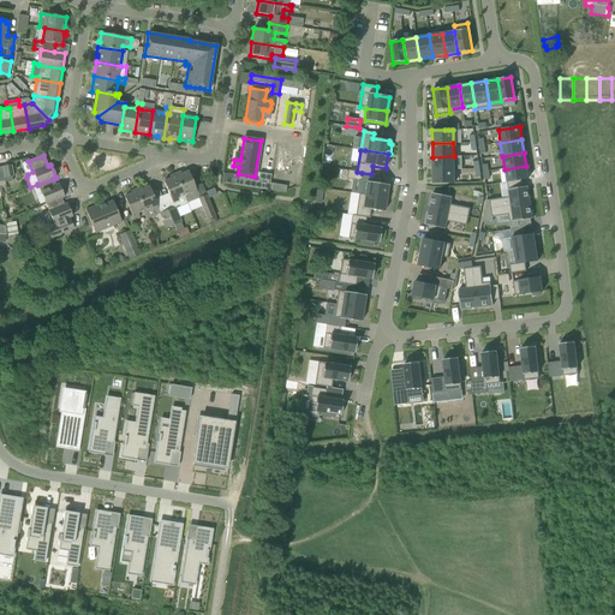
[(433,157),(433,171),(454,169),(454,156),(433,157)]
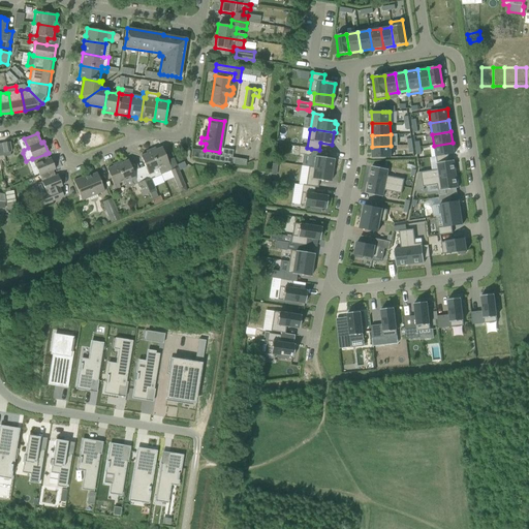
[(9,143),(2,144),(4,157),(10,156),(9,152),(11,152),(9,143)]
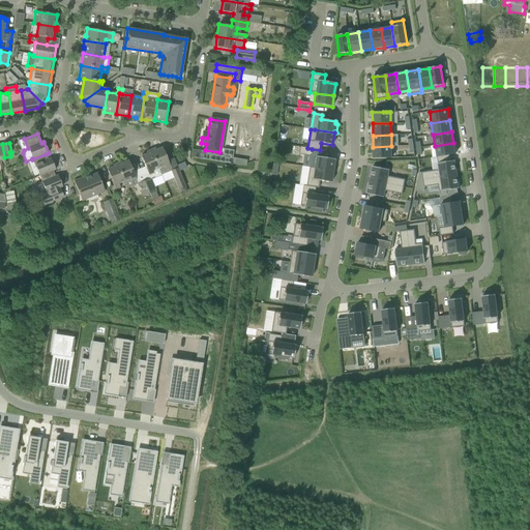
[(453,143),(435,146),(437,157),(448,155),(454,154),(453,143)]
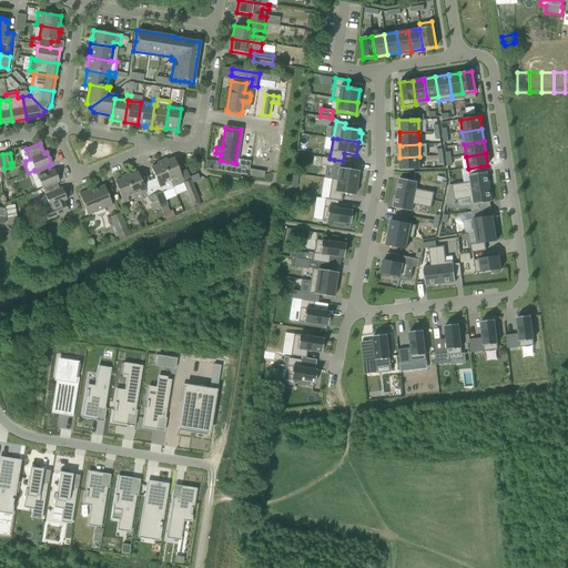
[(399,158),(399,170),(419,169),(419,156),(399,158)]
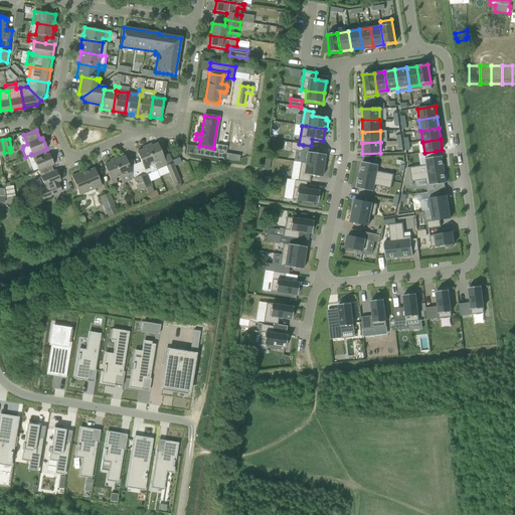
[(303,145),(299,144),(291,143),(290,150),(302,152),(303,145)]
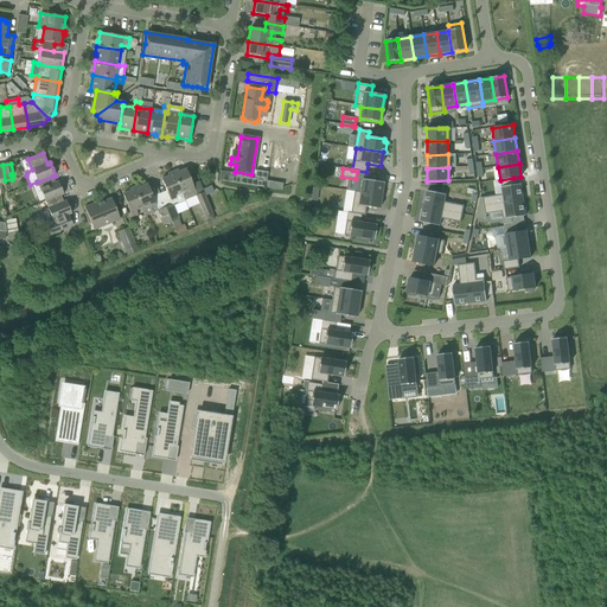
[(184,200),(196,196),(197,196),(186,170),(179,172),(178,170),(172,172),(183,197),(184,200)]
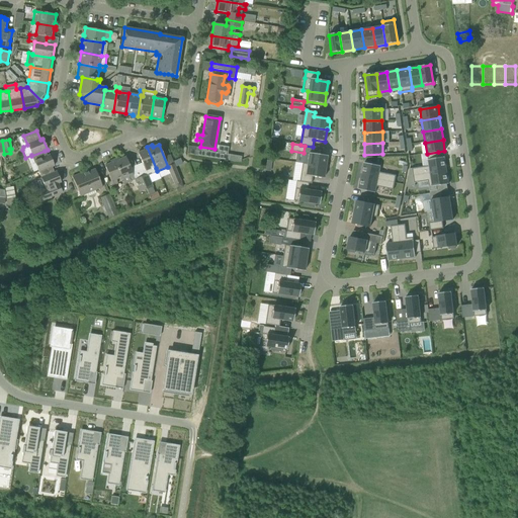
[(223,160),(225,147),(219,146),(218,153),(205,151),(205,150),(196,148),(194,156),(223,160)]
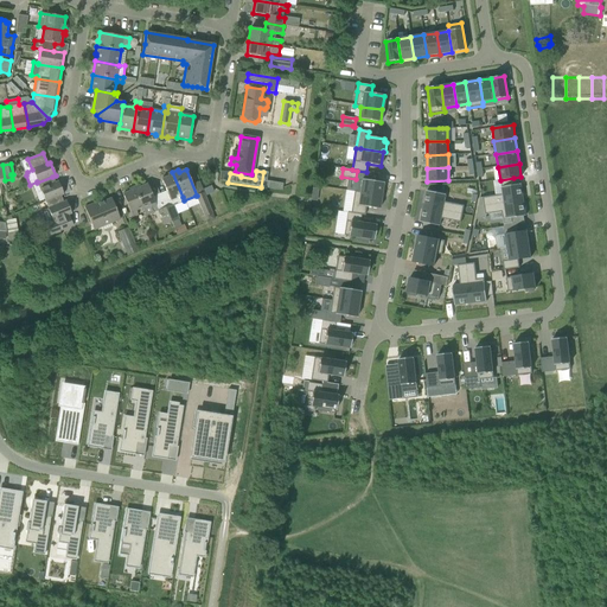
[(171,203),(183,197),(172,172),(167,174),(168,177),(161,179),(166,190),(171,203)]
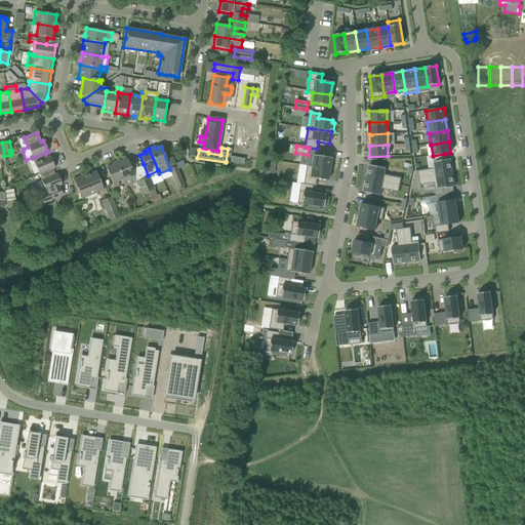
[(244,165),(244,159),(230,157),(232,149),(228,149),(226,162),(244,165)]
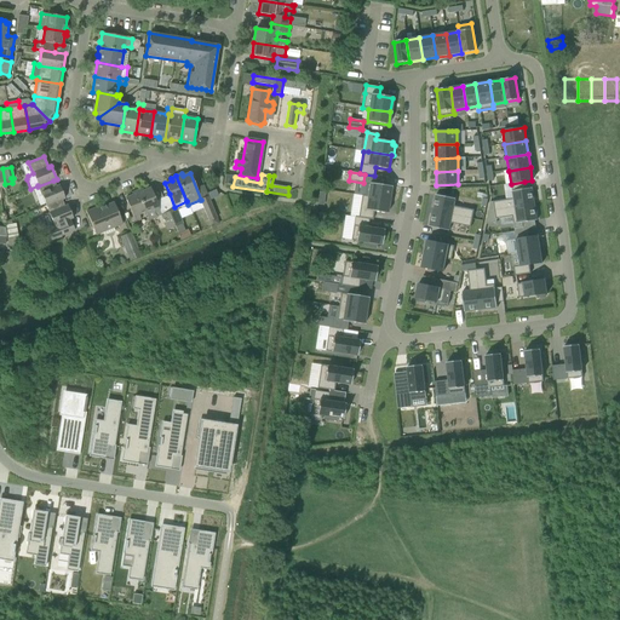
[(38,187),(46,206),(62,200),(64,199),(59,185),(56,187),(53,181),(38,187)]
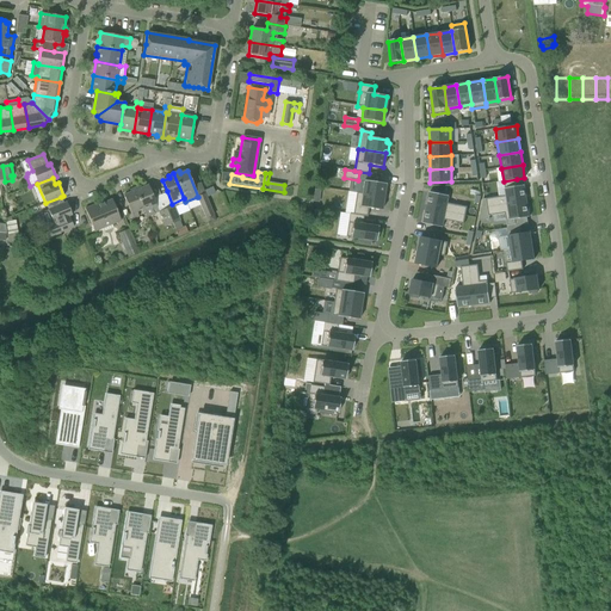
[(517,179),(504,181),(505,196),(486,199),(487,208),(526,202),(524,185),(519,186),(518,186),(517,179)]
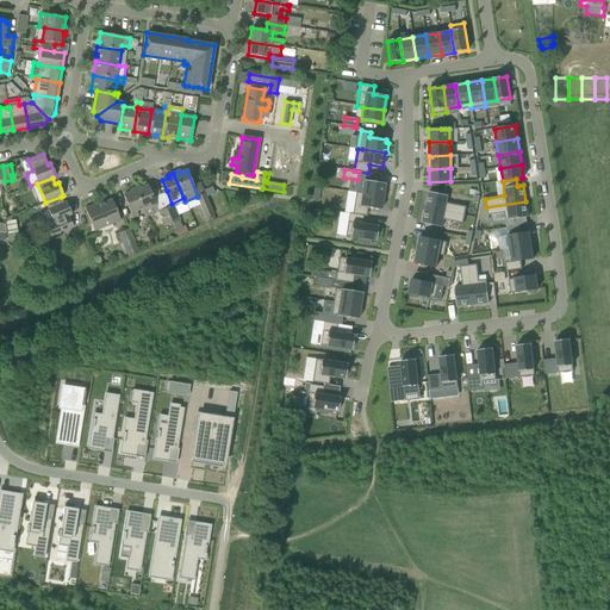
[(361,193),(383,197),(385,184),(363,180),(361,193)]
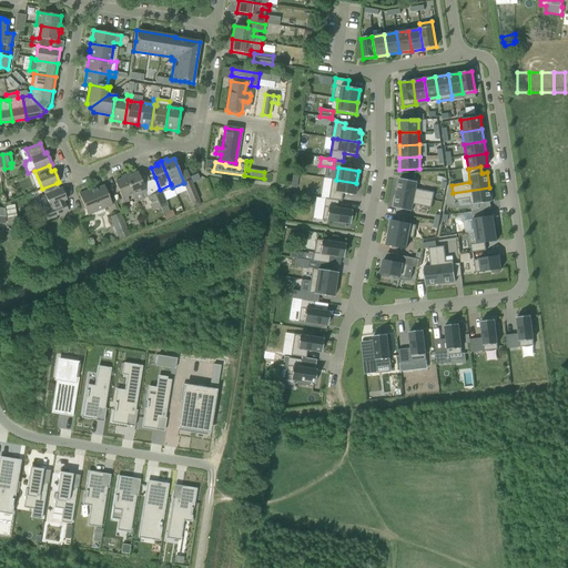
[(125,175),(133,194),(137,202),(143,199),(146,196),(152,211),(160,208),(154,194),(149,182),(150,182),(150,181),(142,184),(138,172),(131,175),(130,173),(125,175)]
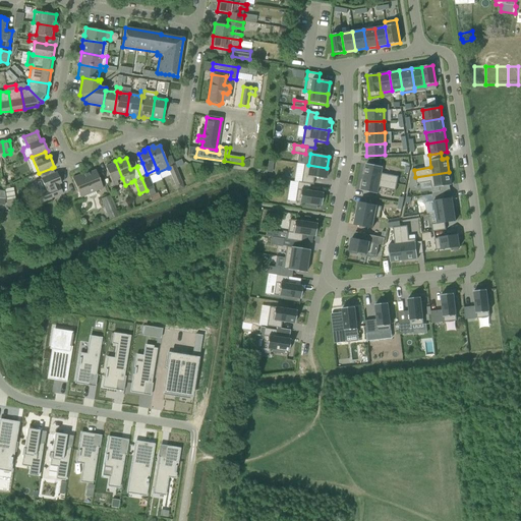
[(116,181),(122,178),(115,161),(110,163),(111,164),(105,167),(113,186),(118,184),(116,181)]
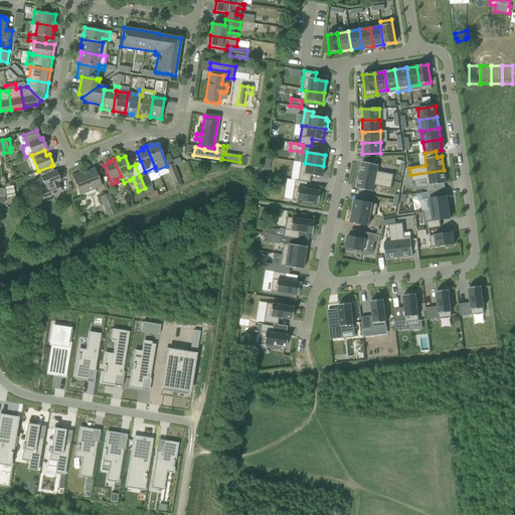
[(323,166),(305,163),(300,162),(297,181),(306,182),(309,183),(310,176),(322,178),(323,166)]
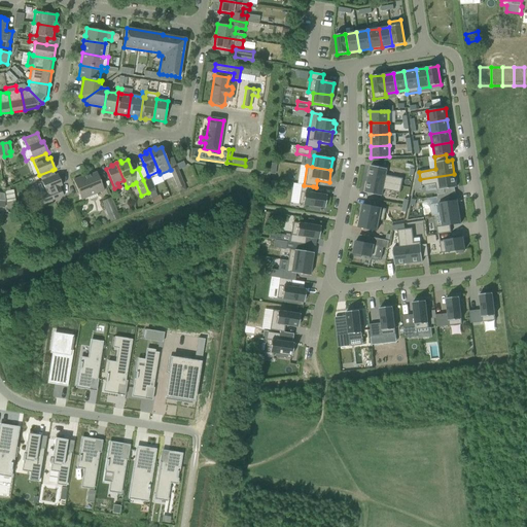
[(367,179),(401,186),(402,179),(385,175),(387,169),(370,166),(367,179)]
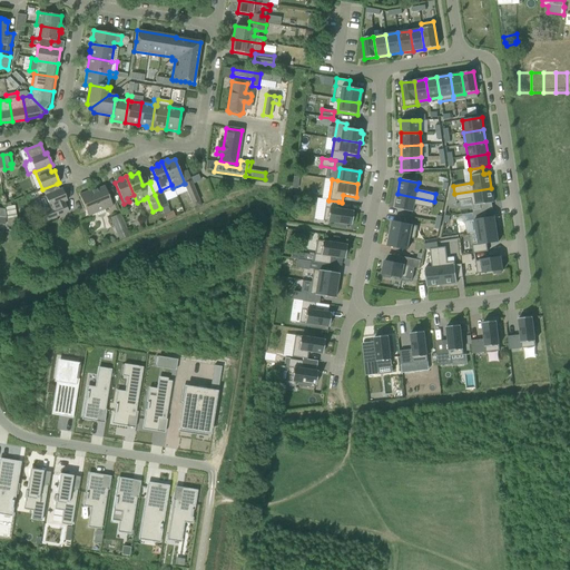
[(192,180),(185,184),(184,184),(192,204),(199,200),(192,180)]
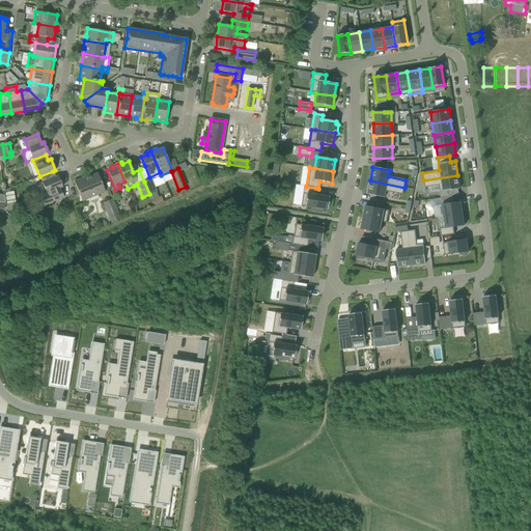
[(53,171),(39,176),(46,192),(39,196),(44,205),(63,197),(60,190),(59,189),(62,187),(58,176),(55,177),(53,171)]
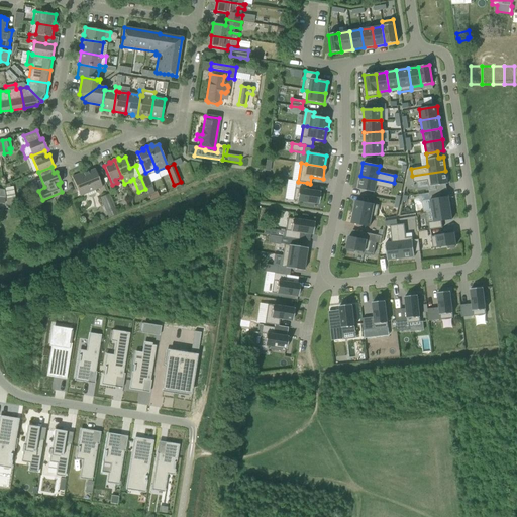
[(72,177),(76,186),(80,197),(102,187),(98,178),(94,169),(83,174),(83,173),(72,177)]
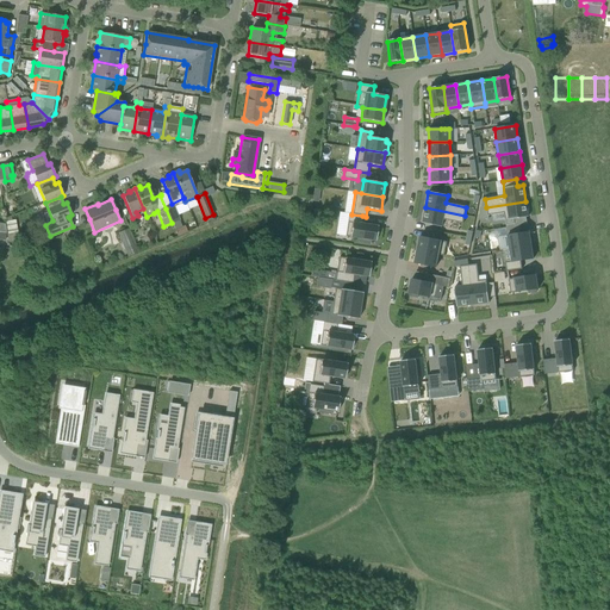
[(526,201),(486,207),(487,216),(504,213),(505,221),(528,217),(526,201)]
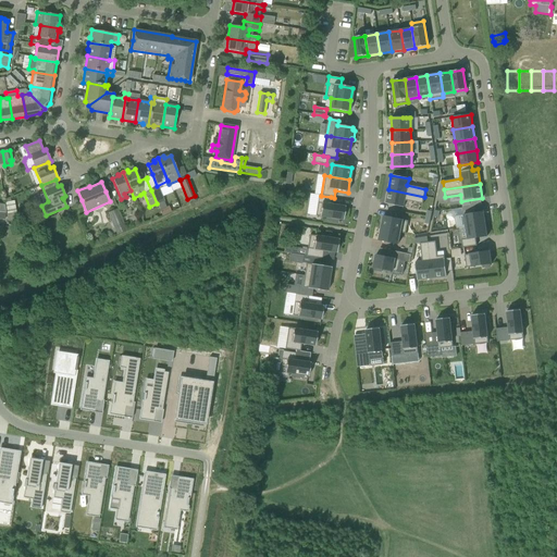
[(158,187),(151,190),(157,203),(163,201),(158,187)]
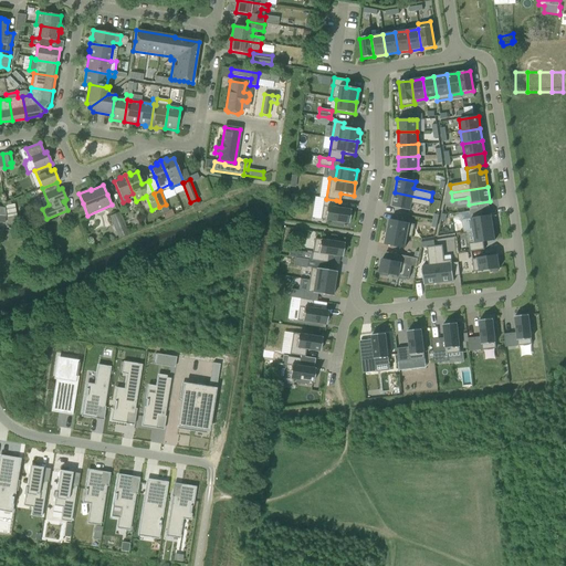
[(391,208),(409,211),(411,205),(429,208),(431,200),(395,192),(391,208)]
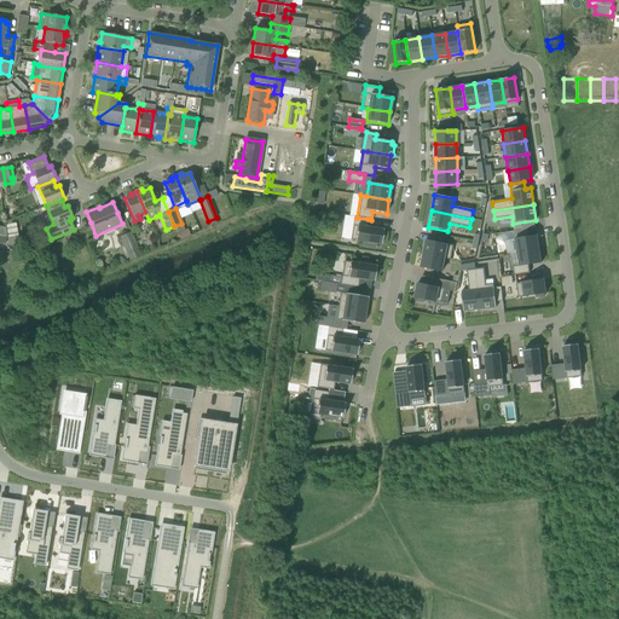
[(368,219),(357,218),(354,217),(350,241),(362,242),(362,246),(375,247),(375,244),(381,246),(383,230),(366,227),(368,219)]
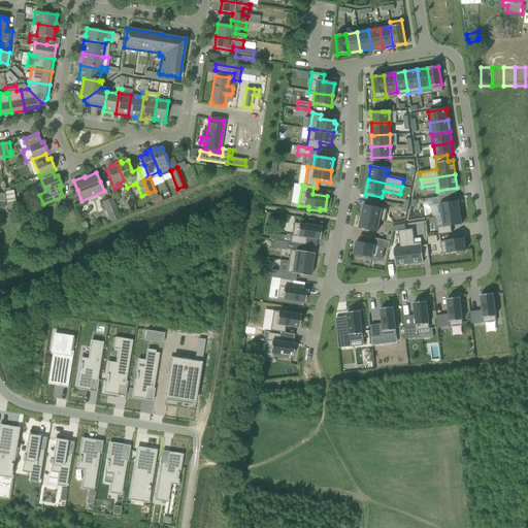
[(13,191),(6,191),(7,201),(14,201),(13,191)]
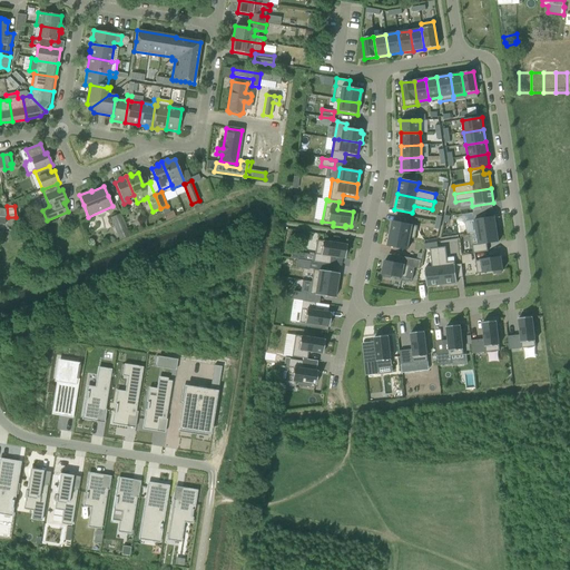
[(110,218),(115,229),(119,241),(129,236),(120,214),(110,218)]
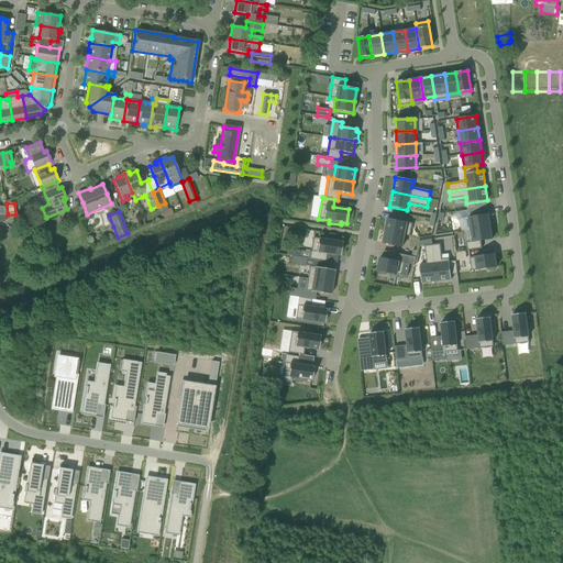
[(561,211),(553,212),(555,225),(562,224),(562,232),(562,213),(561,214),(561,211)]
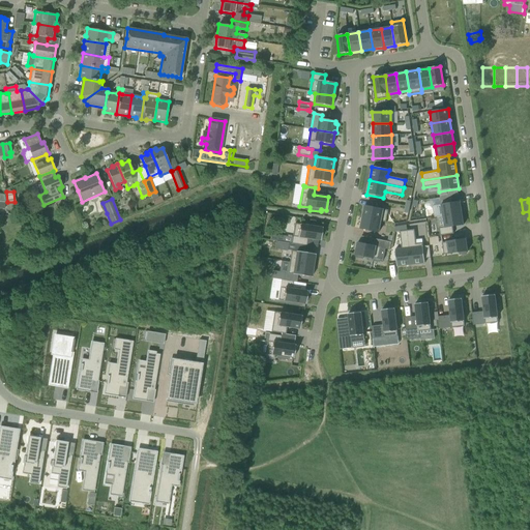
[(460,202),(441,205),(442,216),(462,213),(460,202)]
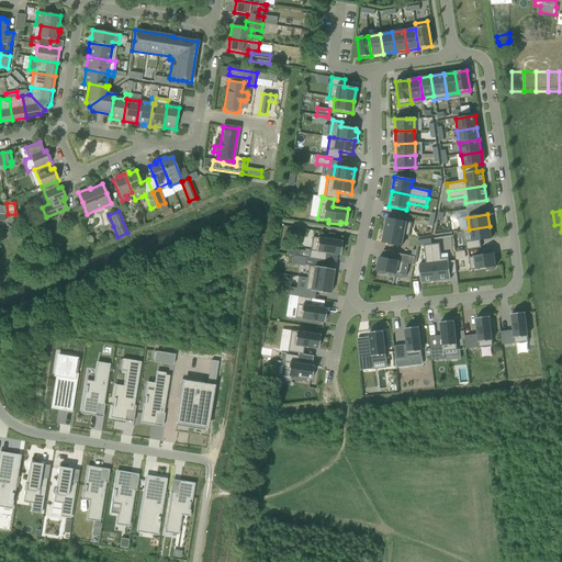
[(408,236),(412,223),(386,218),(384,231),(404,235),(408,236)]
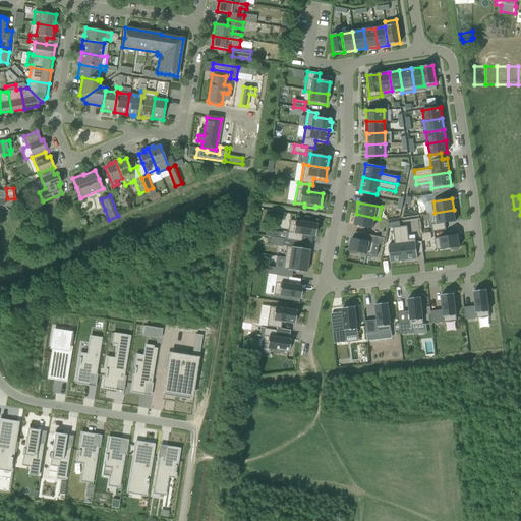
[(435,213),(437,224),(431,225),(432,232),(445,230),(444,223),(455,222),(454,210),(435,213)]
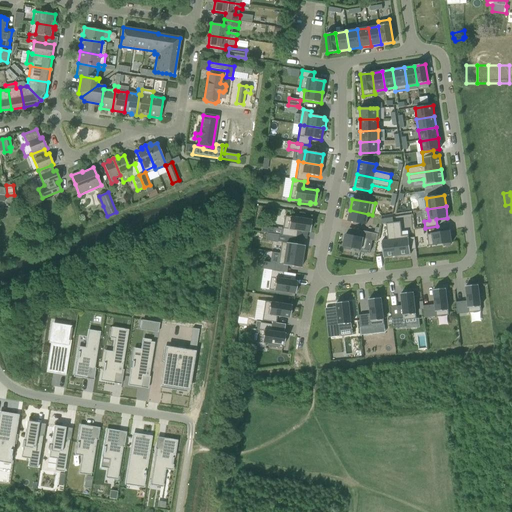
[(348,221),(366,225),(368,214),(350,210),(348,221)]
